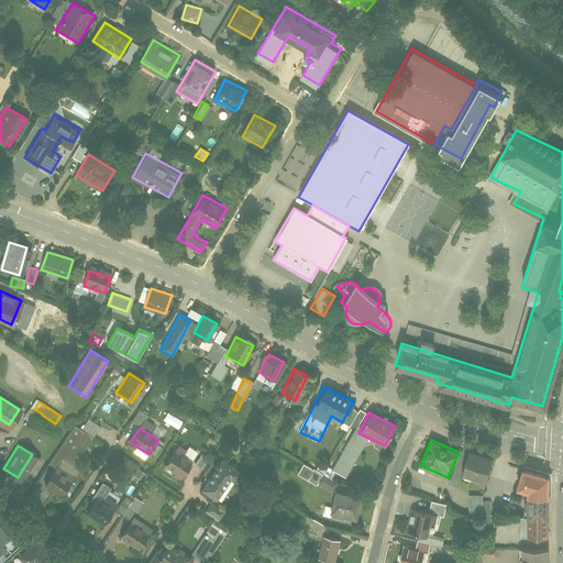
[(189,462),(172,452),(164,466),(181,475),(189,462)]
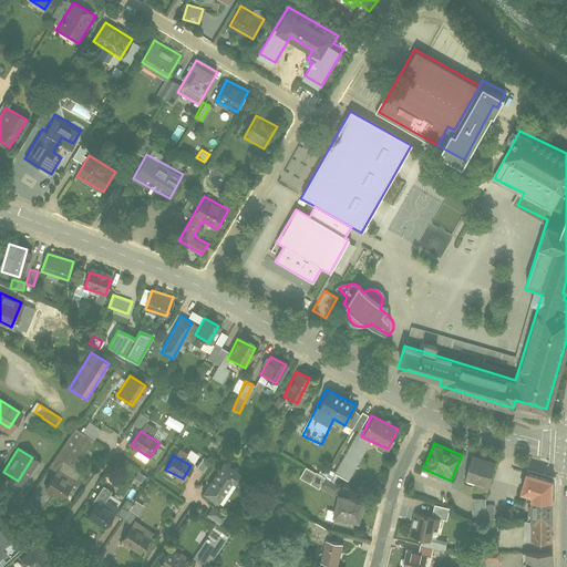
[(203,472),(209,462),(203,457),(196,467),(203,472)]
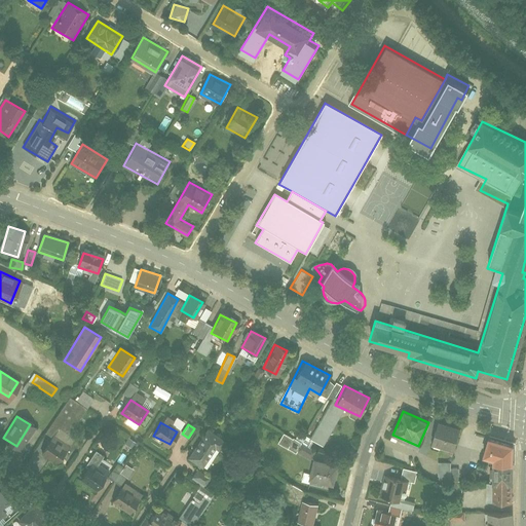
[(434,443),(456,451),(462,434),(440,425),(434,443)]
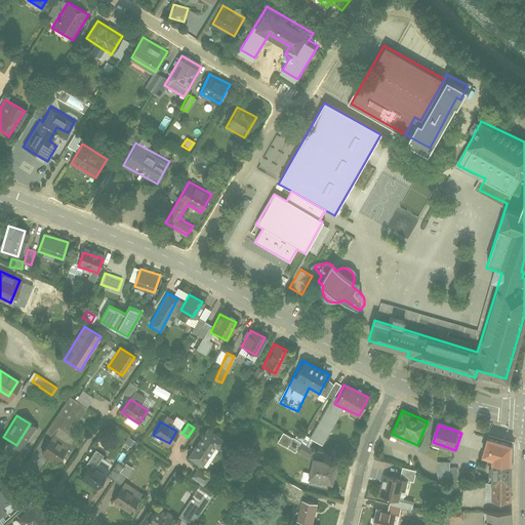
[(204,433),(189,457),(203,468),(219,442),(204,433)]
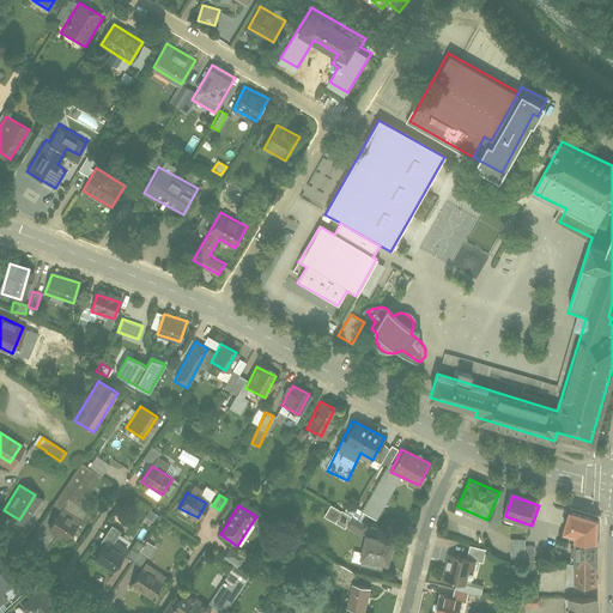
[(325,517),(345,528),(351,516),(331,505),(325,517)]
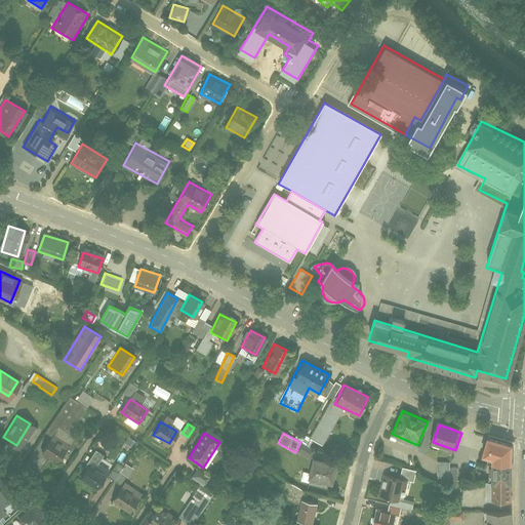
[(508,473),(508,443),(483,436),(477,453),(488,457),(488,473),(508,473)]
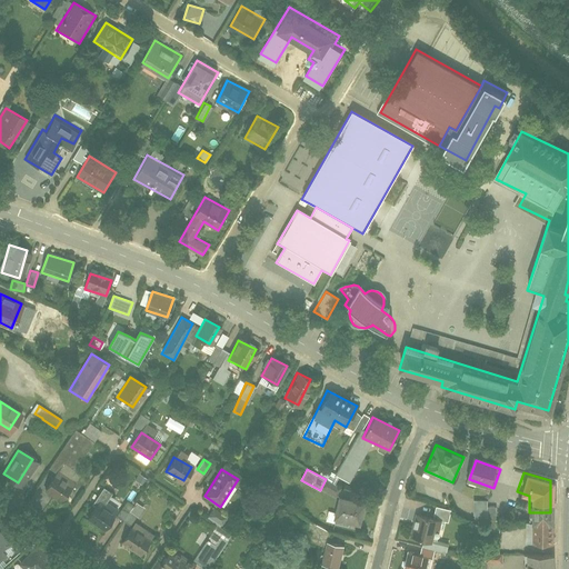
[(45,488),(62,500),(71,487),(53,475),(45,488)]
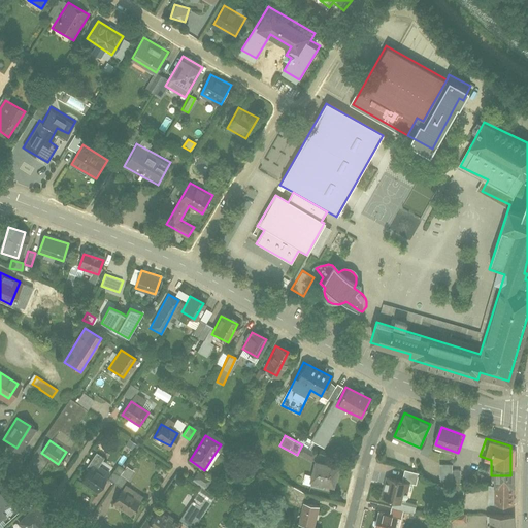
[(300,454),(312,460),(317,452),(303,447),(300,454)]
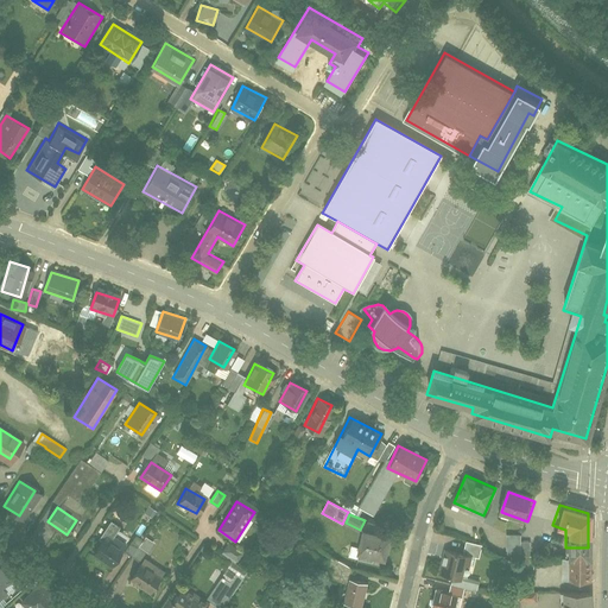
[(390,538),(360,531),(355,555),(385,561),(390,538)]
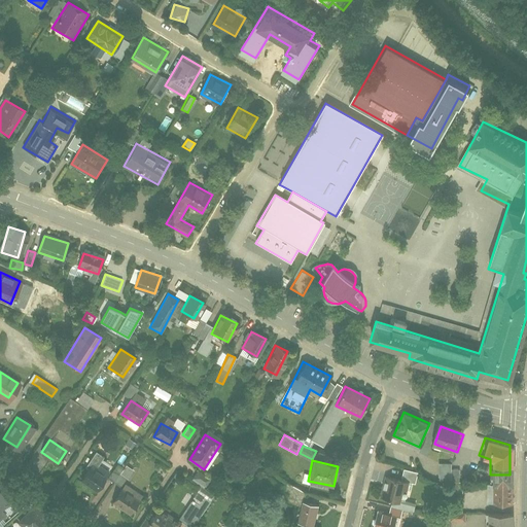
[(119,487),(132,470),(118,461),(107,478),(119,487)]
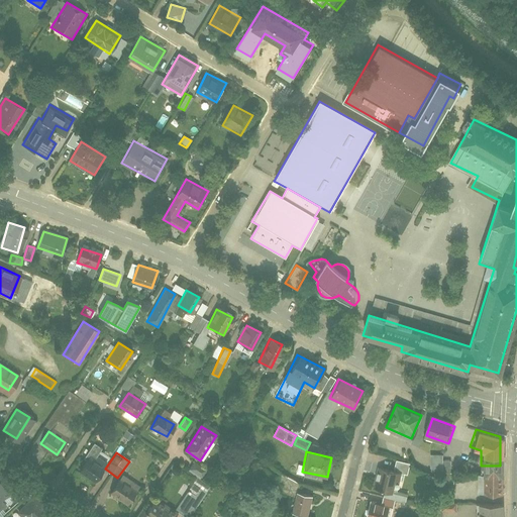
[(442,473),(442,503),(452,503),(453,473),(451,473),(451,460),(442,460),(442,454),(429,454),(429,472),(442,473)]
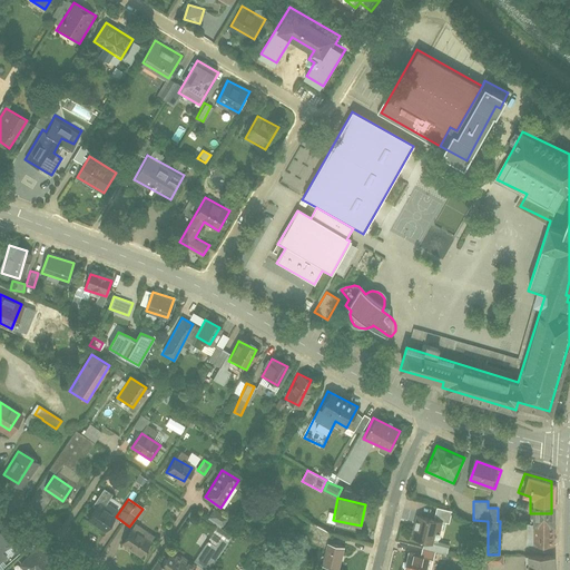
[(87,517),(105,530),(116,516),(97,502),(87,517)]
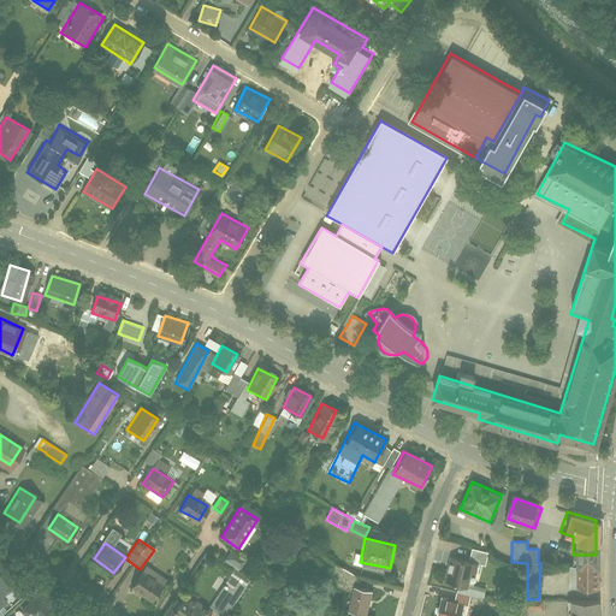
[(232,551),(225,557),(235,567),(242,561),(232,551)]
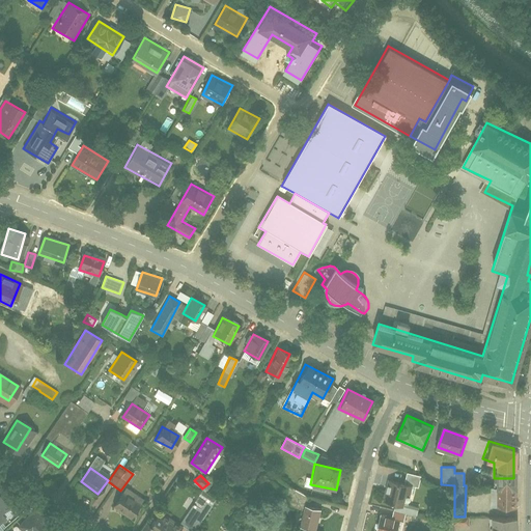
[(389,480),(385,501),(404,505),(409,484),(389,480)]
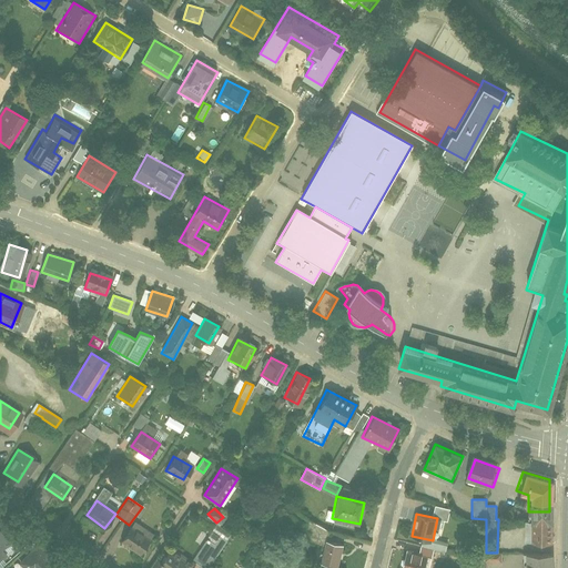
[(549,528),(549,515),(529,515),(529,528),(549,528)]
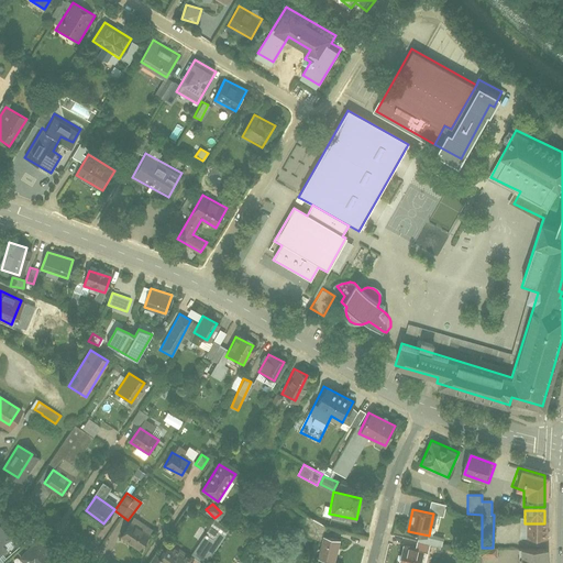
[(0,519),(0,552),(2,555),(10,549),(4,542),(13,534),(0,519)]
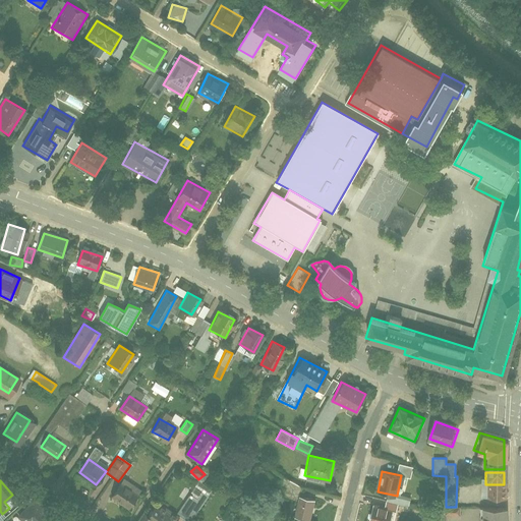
[(111,494),(129,506),(138,494),(120,480),(111,494)]
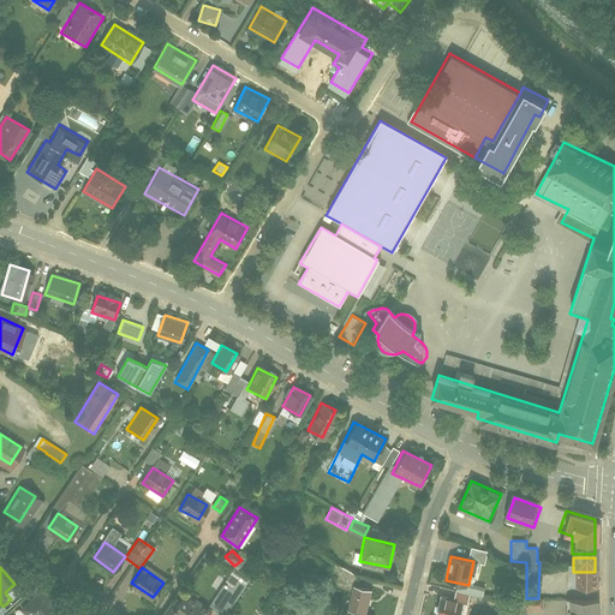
[(226,614),(251,580),(234,569),(206,609),(210,613),(214,614),(226,614)]
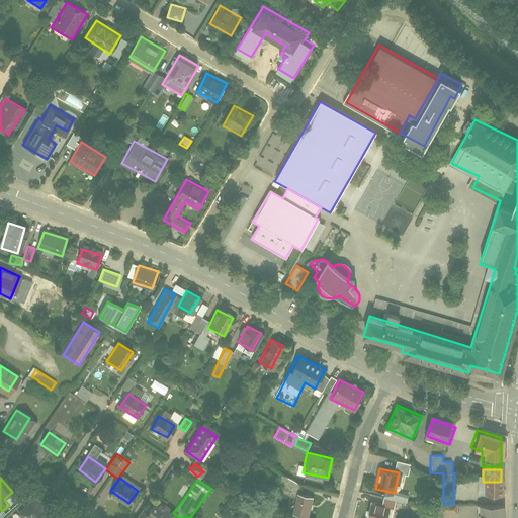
[(501,493),(501,482),(483,482),(484,493),(501,493)]
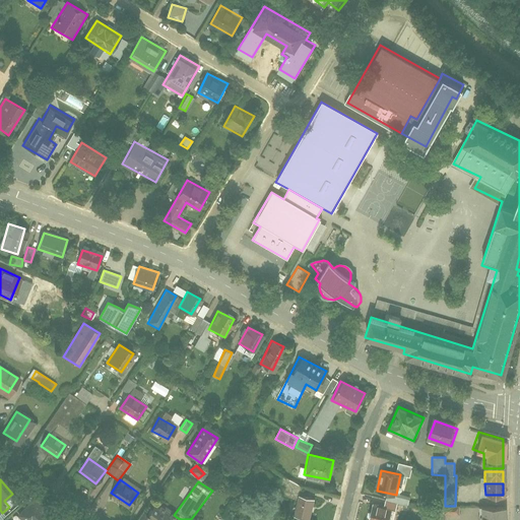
[(313,498),(298,495),(293,516),(308,519),(313,498)]
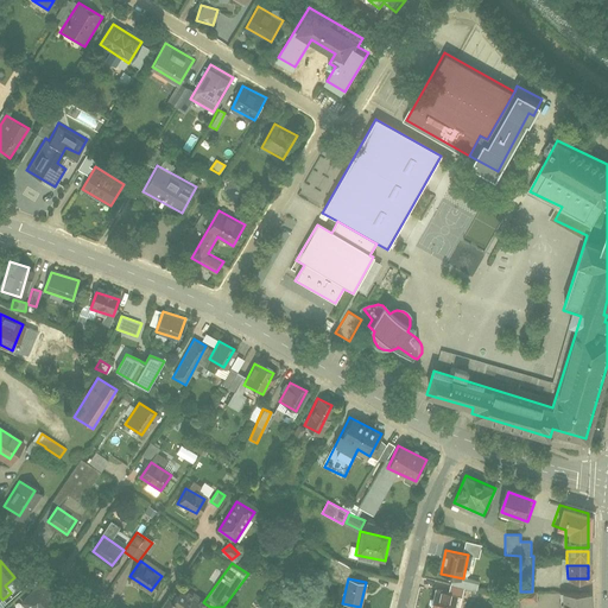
[(39,581),(21,601),(29,607),(59,607),(64,603),(39,581)]
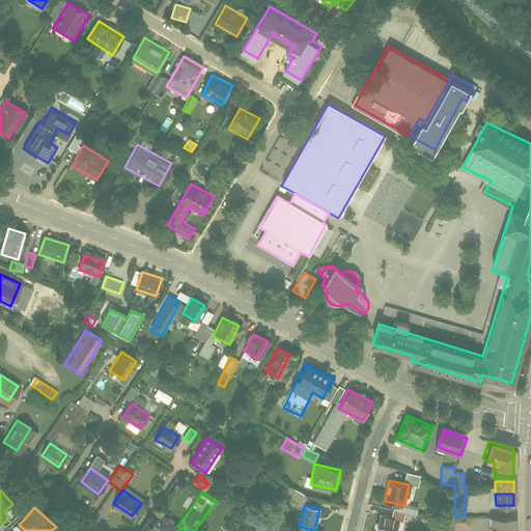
[(148,530),(150,530),(179,530),(182,529),(177,526),(158,514),(148,530)]
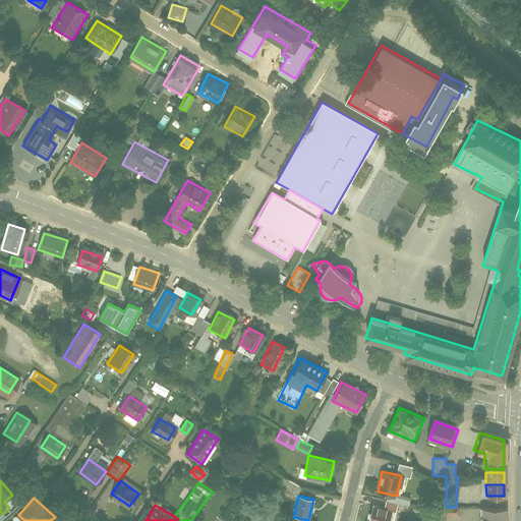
[(371,520),(393,520),(396,512),(377,506),(371,520)]
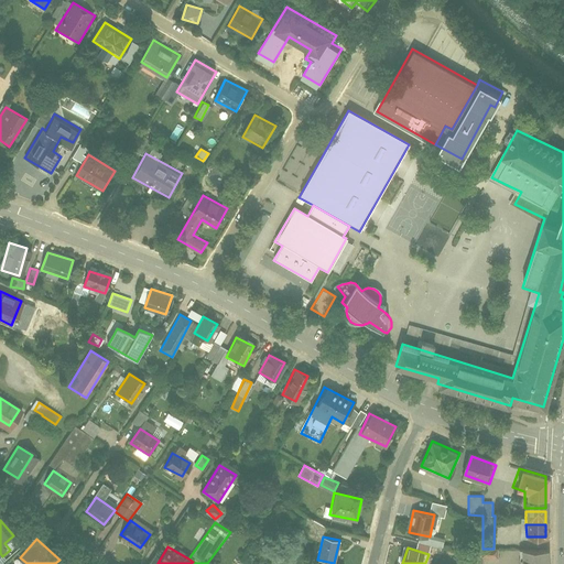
[(548,563),(548,549),(524,550),(524,563),(548,563)]
